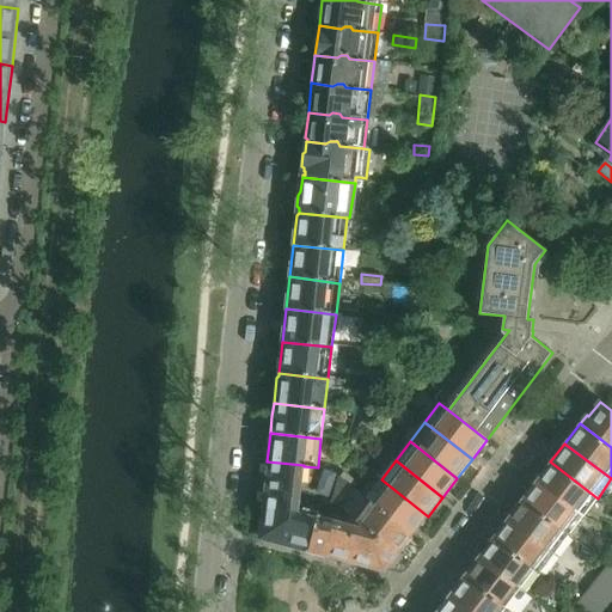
[(304,465),(267,461),(262,509),(298,513),(298,512),(304,466),(304,465)]
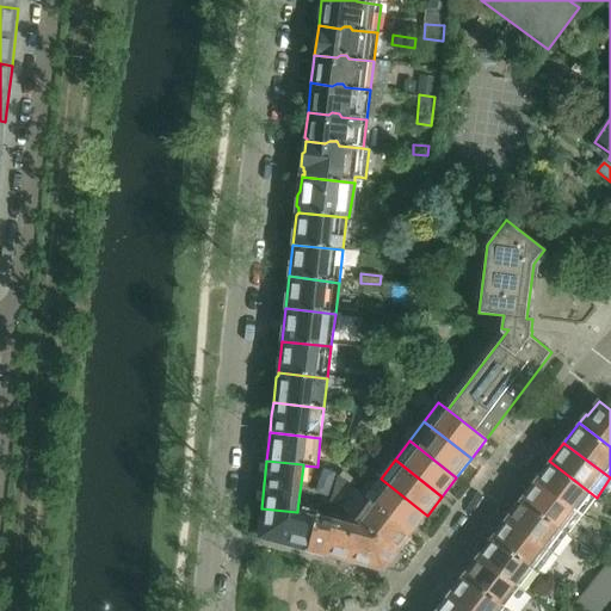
[(597,498),(549,461),(535,480),(582,517),(597,498)]
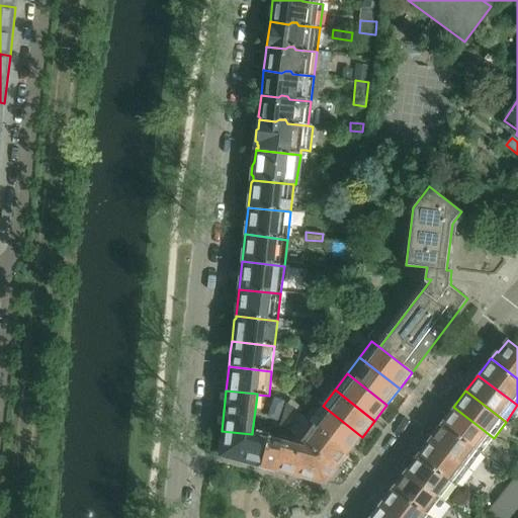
[(304,410),(293,402),(289,407),(299,414),(304,410)]
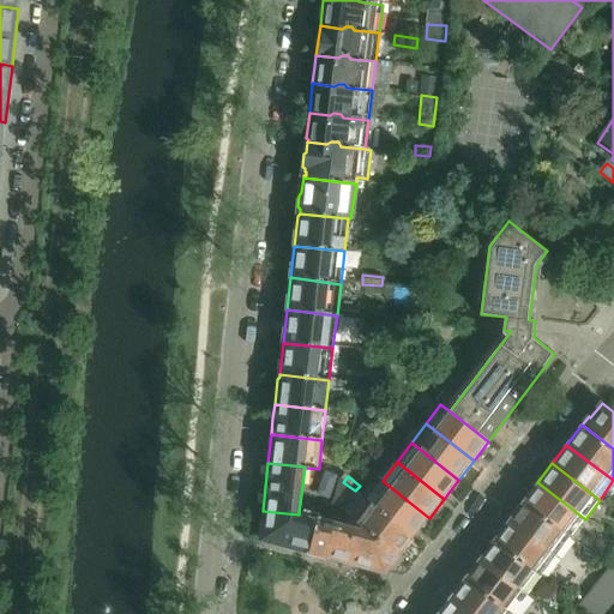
[(429,518),(383,481),(367,500),(415,536),(429,518)]
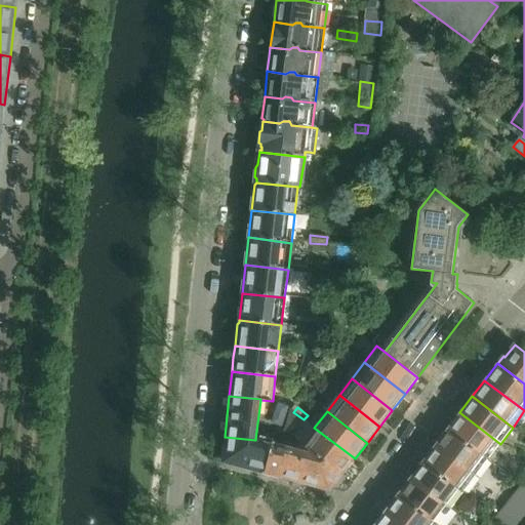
[(304,419),(293,412),(289,417),(299,425),(304,419)]
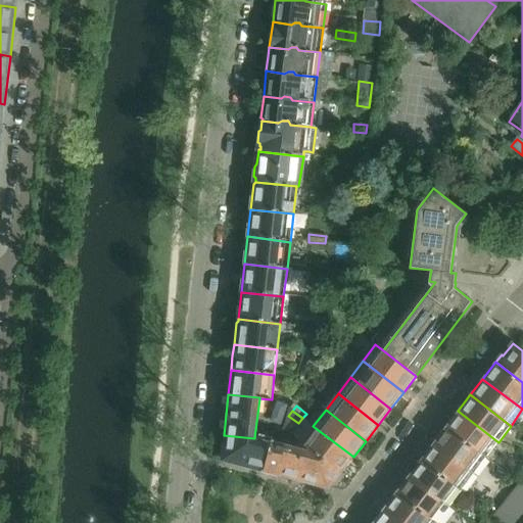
[(498,442),(458,411),(445,427),(486,458),(498,442)]
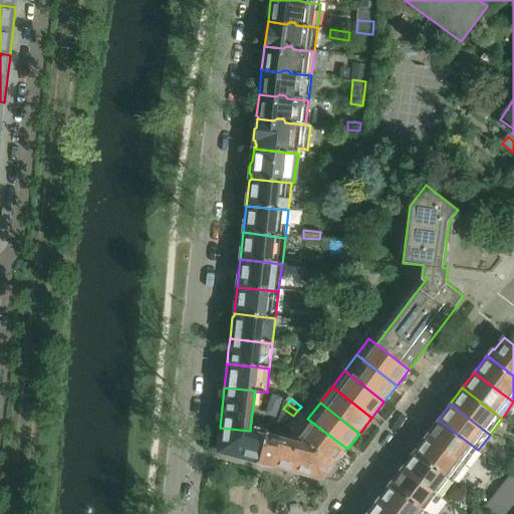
[(347,449),(307,419),(295,435),(335,465),(347,449)]
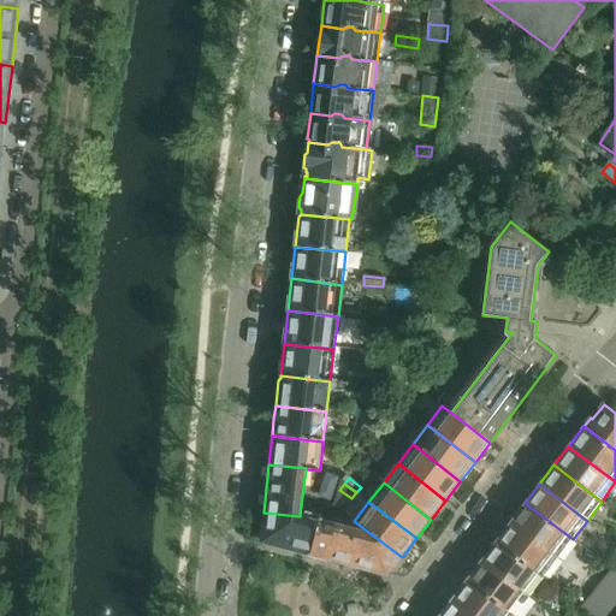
[(573,539),(525,503),(510,522),(558,558),(573,539)]
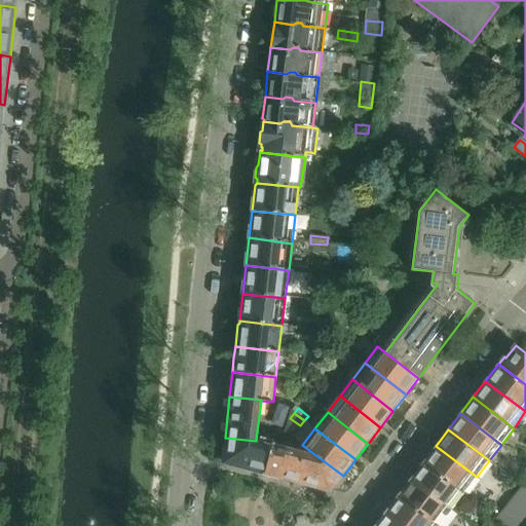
[(256,441),(225,438),(222,457),(225,460),(225,462),(266,474),(274,445),(256,440),(256,441)]
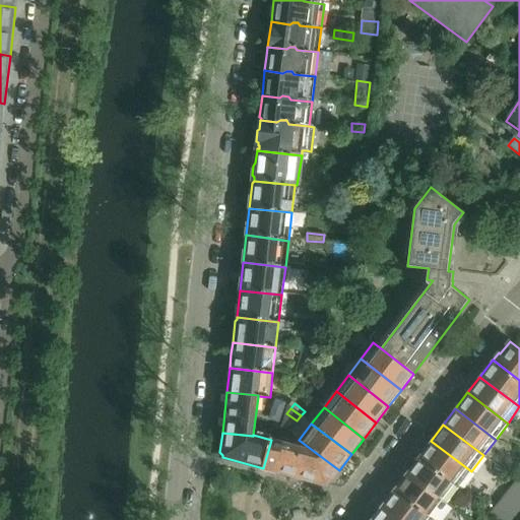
[(290,444),(275,440),(272,439),(273,437),(271,437),(271,440),(263,468),(326,484),(330,478),(333,478),(339,470),(299,440),(294,447),(289,446),(290,444)]
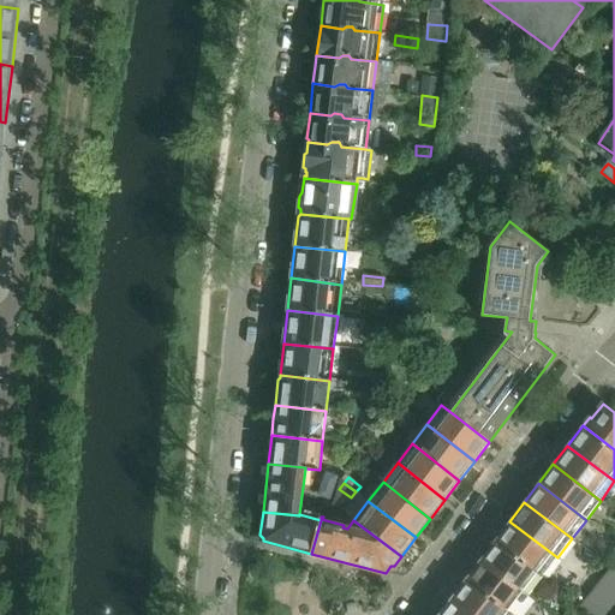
[(557,557),(509,521),(495,541),(543,577),(557,557)]
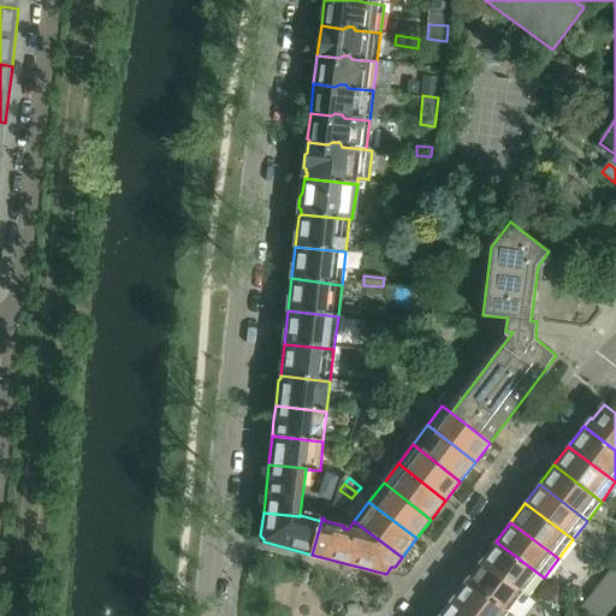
[(544,578),(496,542),(481,561),(528,597),(544,578)]
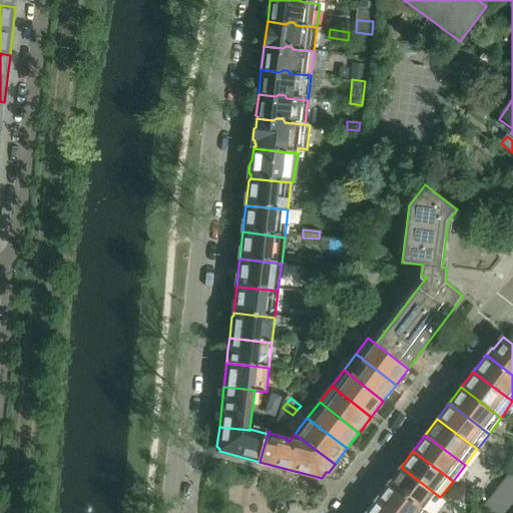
[(428,512),(440,497),(401,467),(389,483),(427,512),(428,512)]
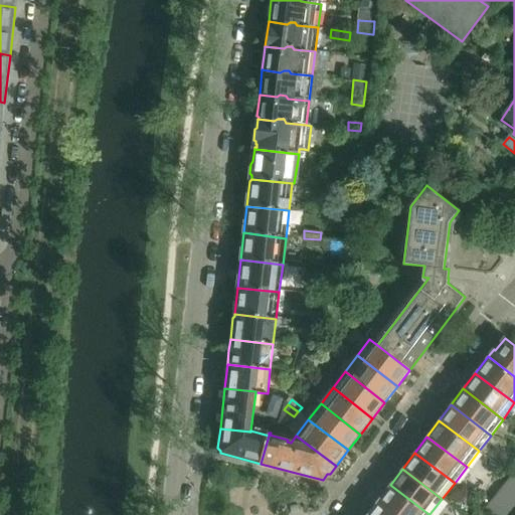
[(428,514),(390,485),(378,501),(396,514),(428,514)]
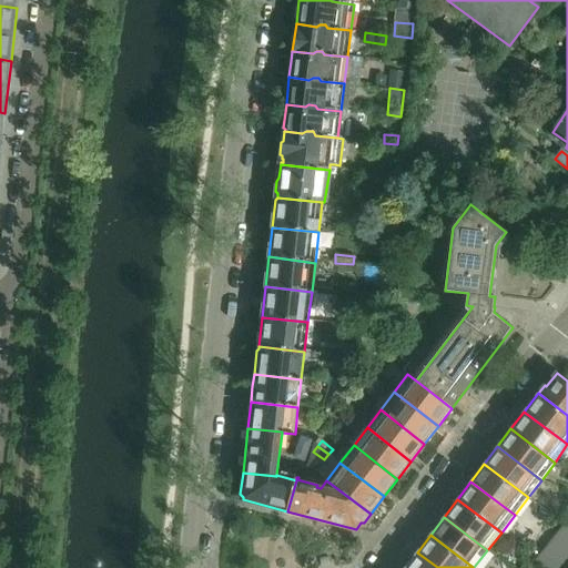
[(437,567),(417,553),(404,567),(437,567)]
